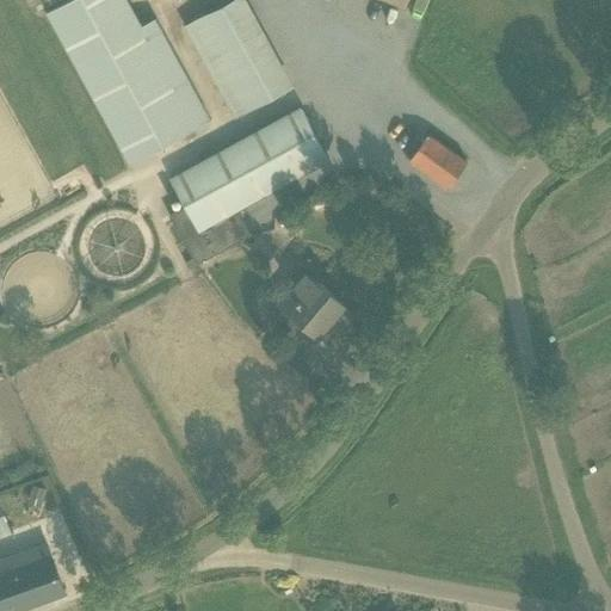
[(130,165),(210,121),(155,19),(142,26),(127,0),(69,0),(47,13),(130,165)]
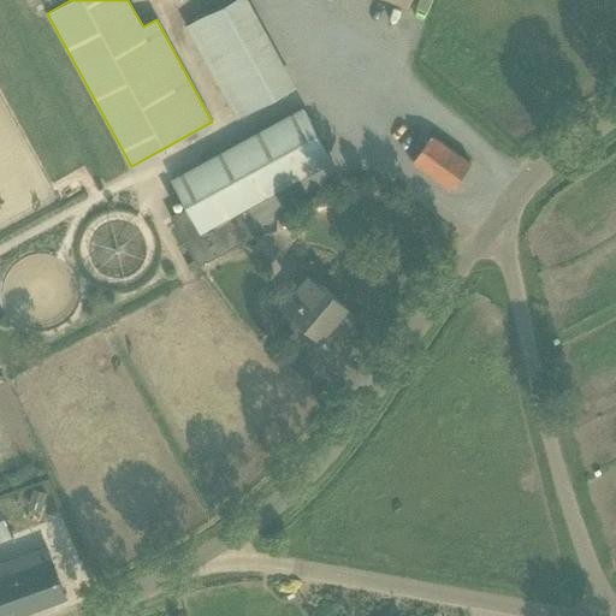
[(237,119),(292,89),(243,0),(232,0),(187,25),(237,119)]
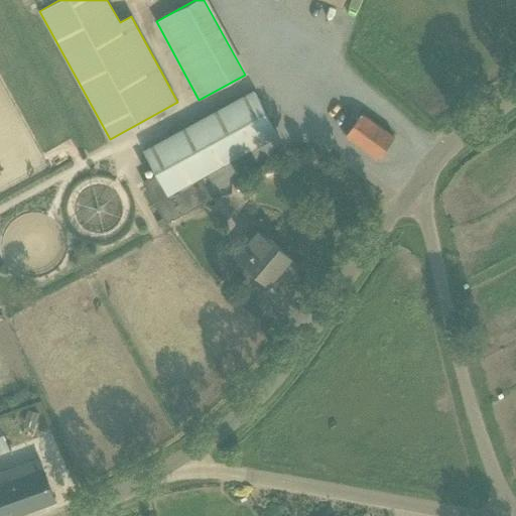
[(200,176),(278,134),(255,92),(143,152),(156,175),(143,182),(166,224),(212,199),(200,176)]
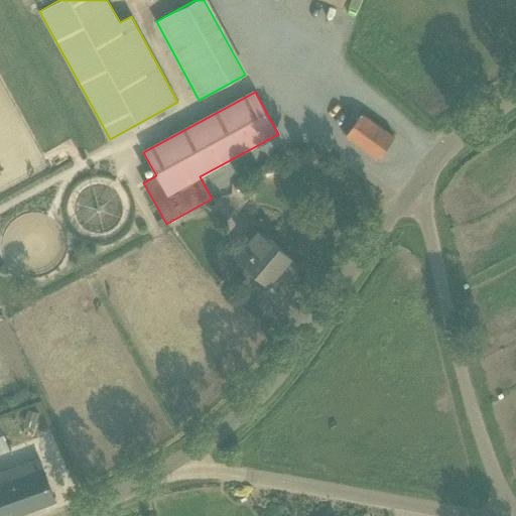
[(347,136),(379,159),(394,137),(362,114),(347,136)]
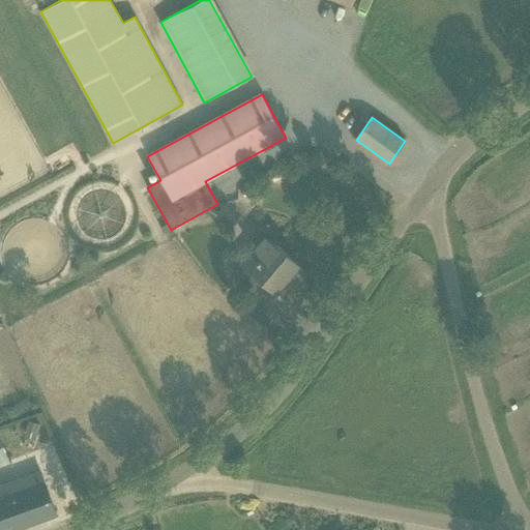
[(271,180),(282,175),(276,167),(267,172),(271,180)]
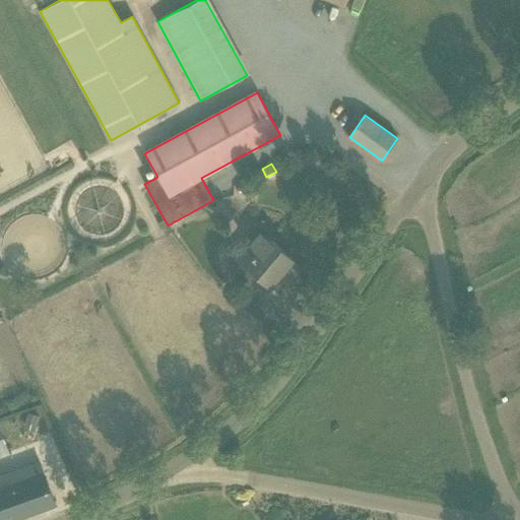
[(269,286),(293,259),(260,232),(237,258),(241,262),(232,271),(232,276),(246,288),(251,288),(255,284),(260,278),(267,284),(269,286)]
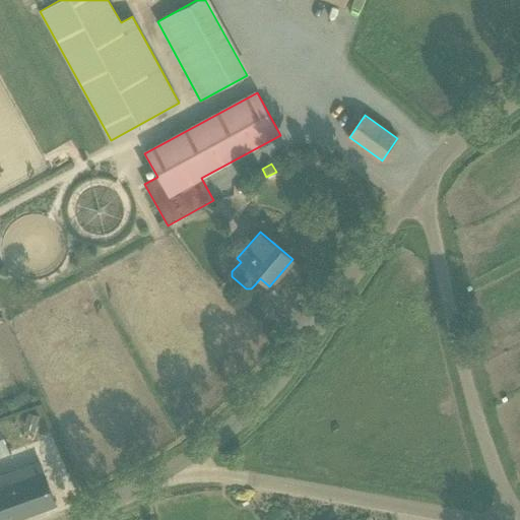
[(267,284),(260,278),(255,284),(259,288),(264,287),(267,284)]
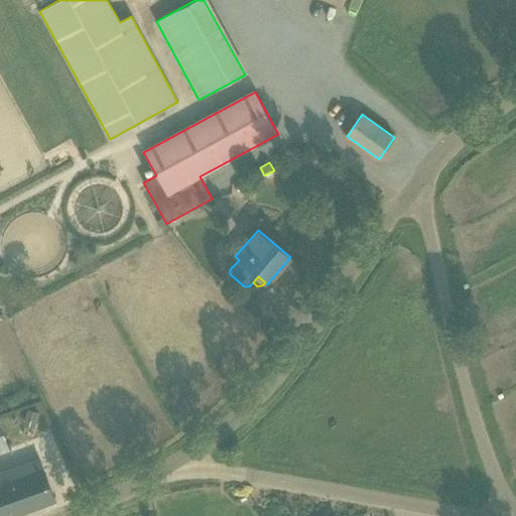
[(35,425),(36,425),(39,414),(27,411),(25,422),(35,425)]
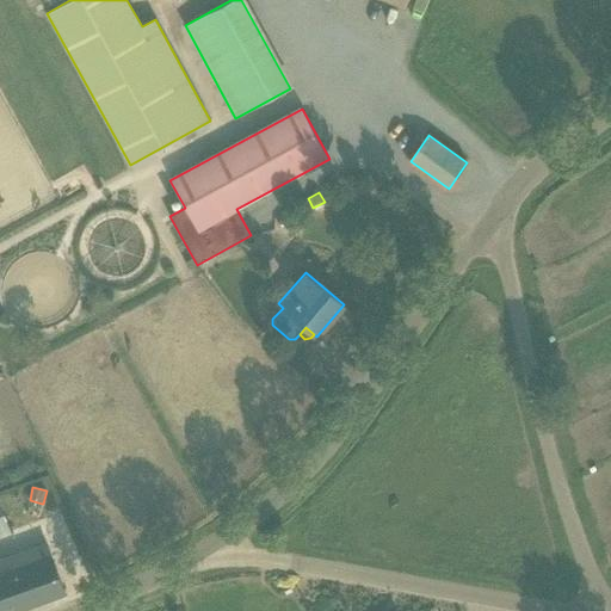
[(0,536),(12,531),(0,500),(0,536)]
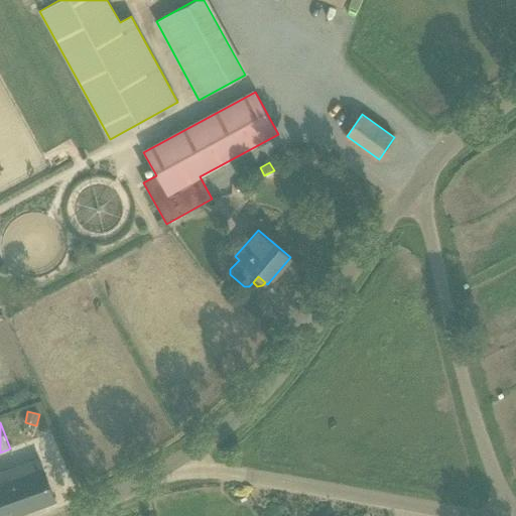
[(0,515),(11,515),(55,501),(43,469),(20,478),(15,467),(0,472),(0,515)]
